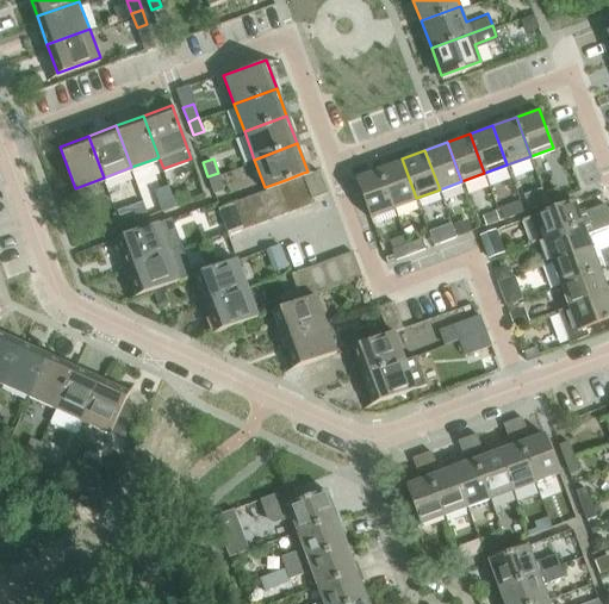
[(402,159),(379,167),(393,206),(416,198),(402,159)]
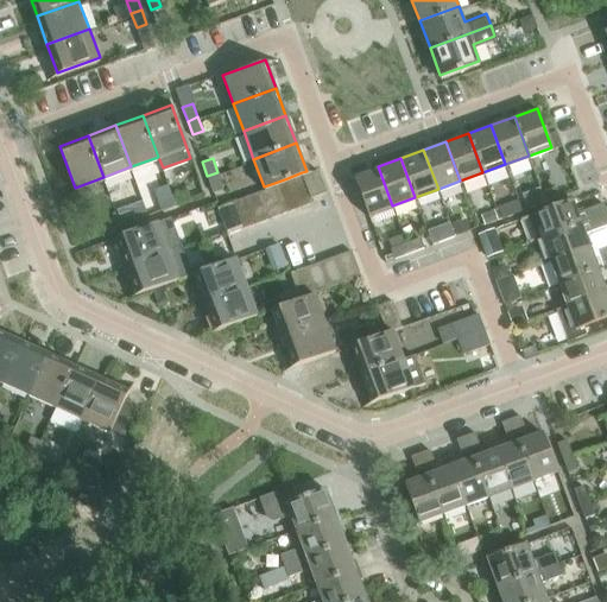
[(368,214),(392,206),(378,166),(354,176),(368,214)]
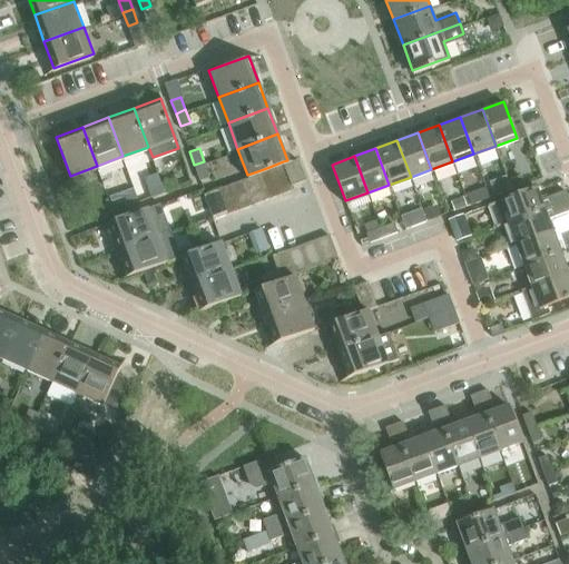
[(297,157),(287,160),(283,161),(291,184),(305,178),(297,157)]
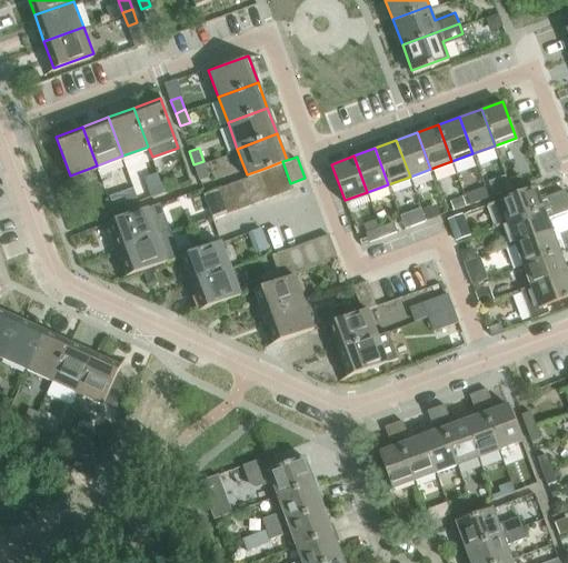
[(208,173),(203,161),(193,164),(199,177),(208,173)]
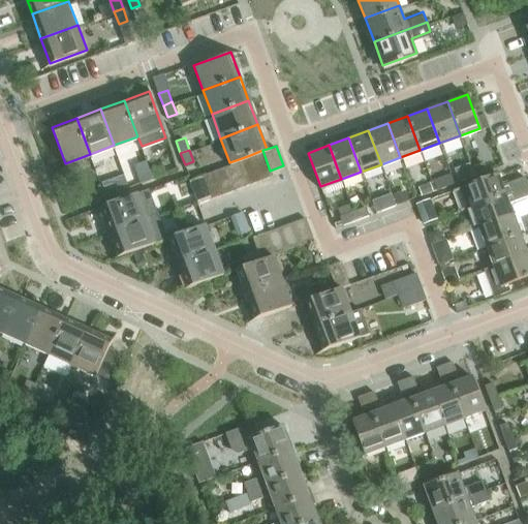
[(272,174),(270,171),(262,150),(250,155),(259,179),(272,174)]
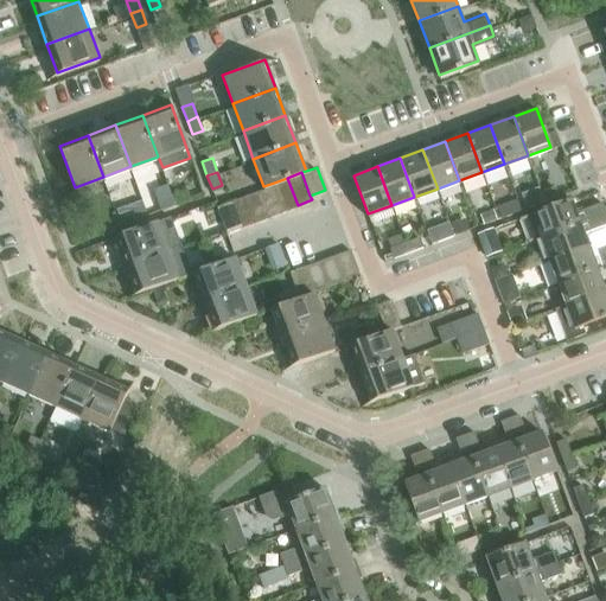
[(287,178),(274,183),(284,210),(298,205),(287,178)]
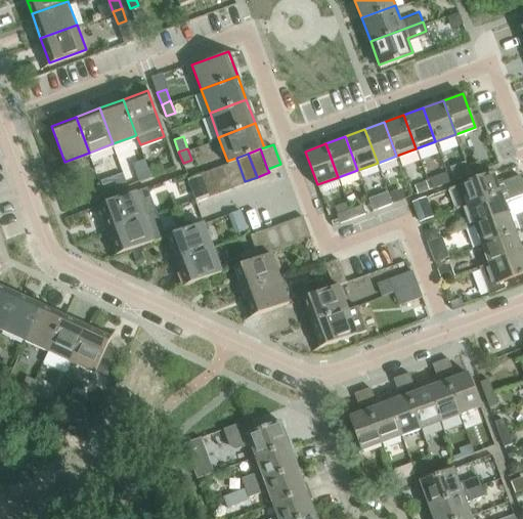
[(232,185),(245,181),(236,158),(227,161),(223,163),(232,185)]
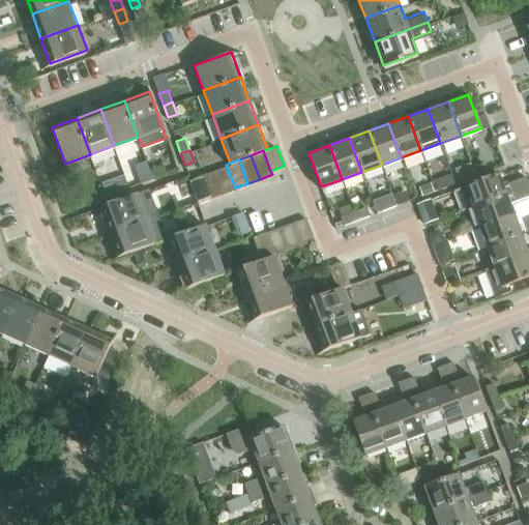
[(485,161),(471,165),(475,174),(488,169),(485,161)]
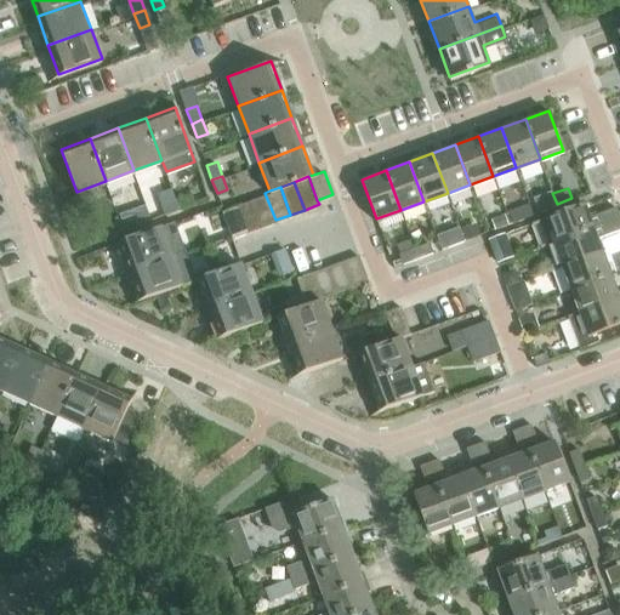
[(189,192),(175,197),(180,206),(193,201),(189,192)]
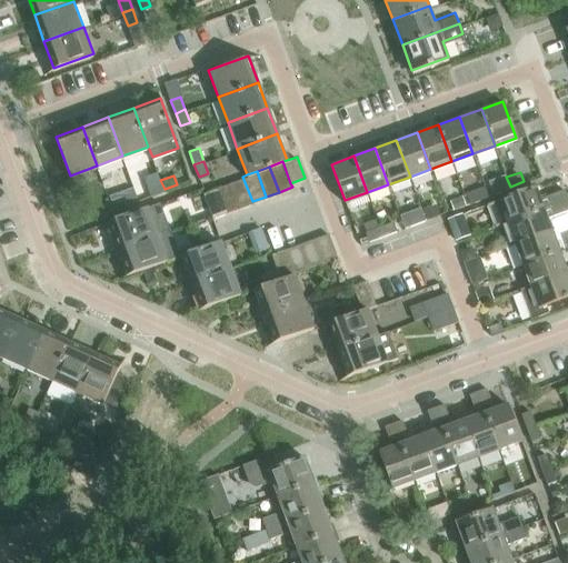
[(240,207),(252,201),(242,177),(230,181),(240,207)]
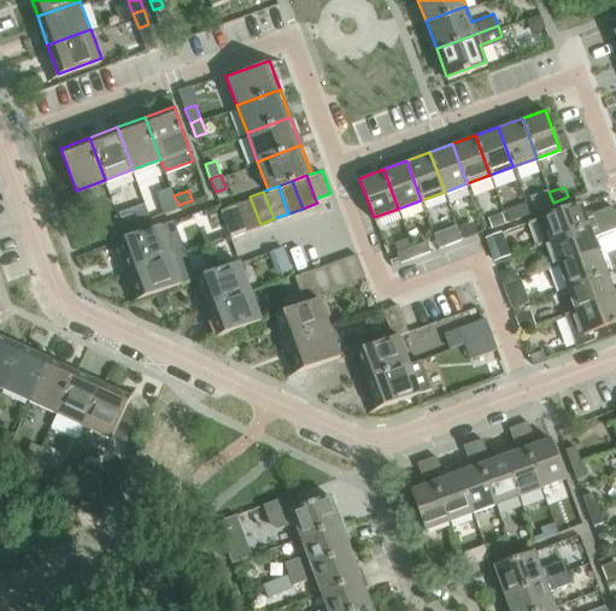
[(539,207),(553,203),(549,192),(534,198),(539,207)]
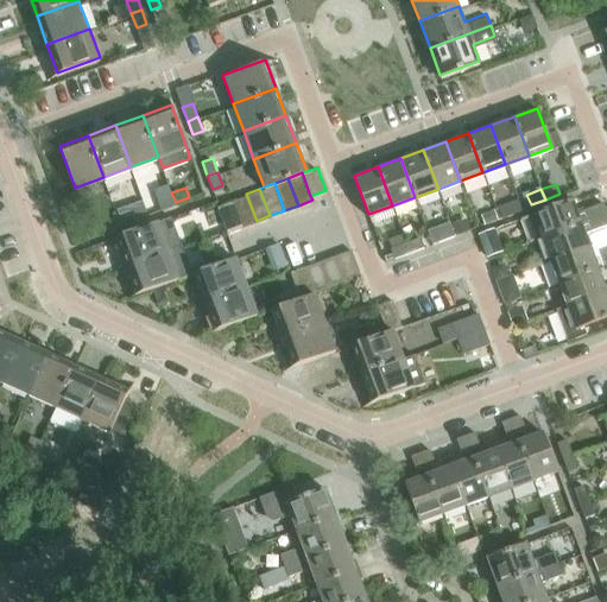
[(157,198),(160,208),(176,202),(171,192),(157,198)]
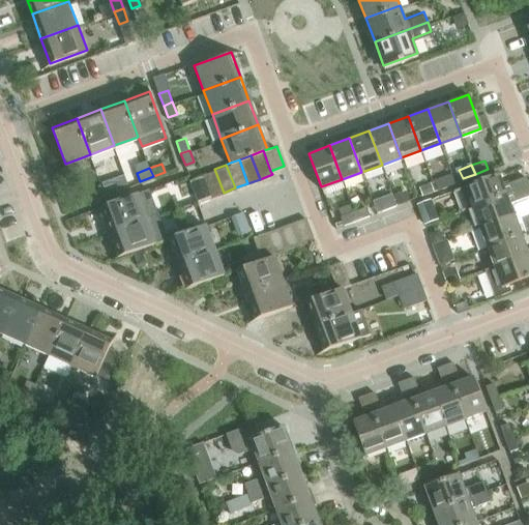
[(214,169),(202,173),(211,197),(224,193),(214,169)]
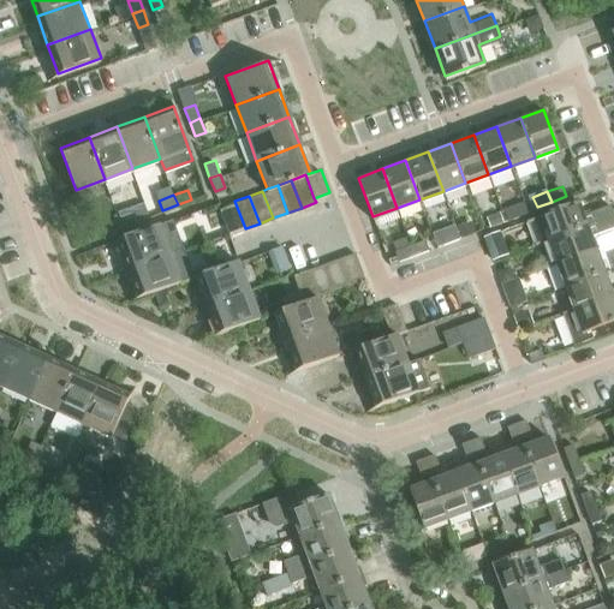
[(534,243),(547,238),(586,224),(577,198),(525,219),(534,243)]
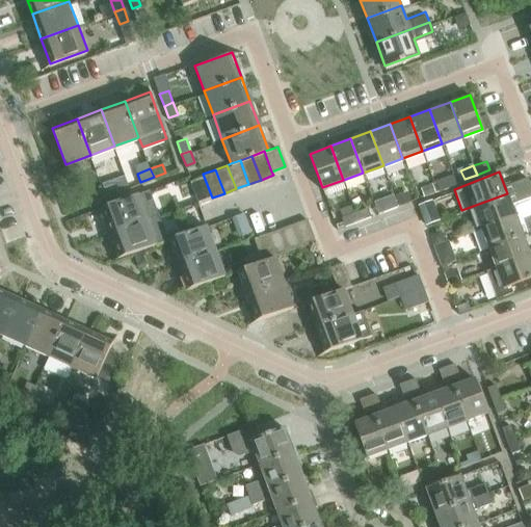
[(197,203),(212,198),(203,174),(189,179),(197,203)]
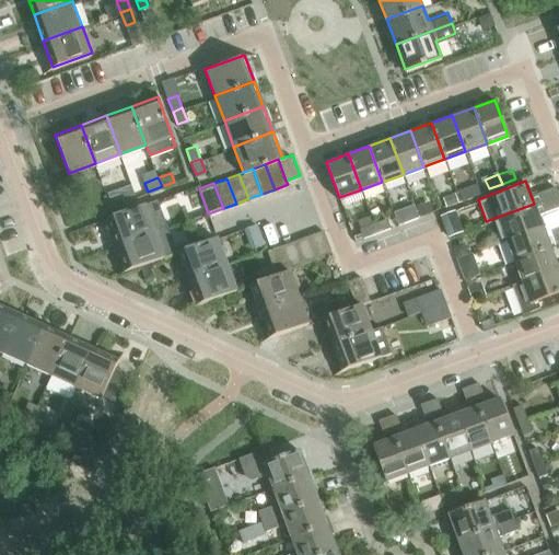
[(470,185),(456,189),(459,199),(474,194),(470,185)]
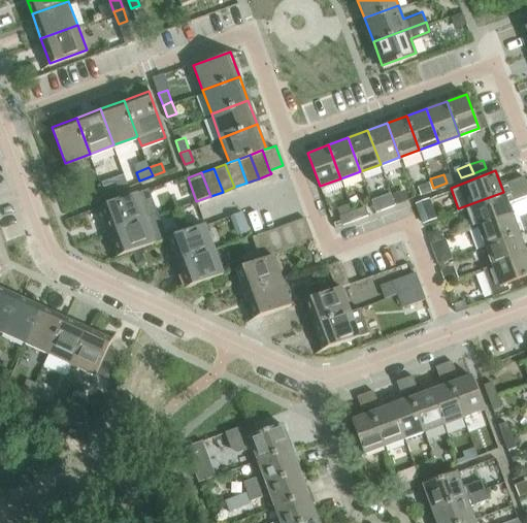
[(511,180),(514,188),(526,183),(524,174),(511,180)]
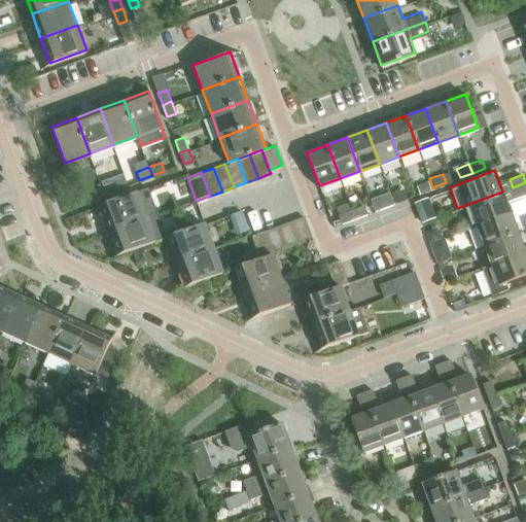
[(420,192),(432,187),(429,178),(417,183),(420,192)]
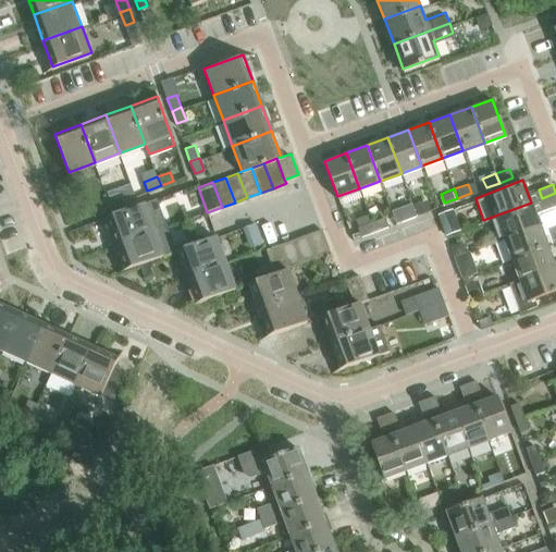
[(110,205),(123,199),(119,191),(107,195),(110,205)]
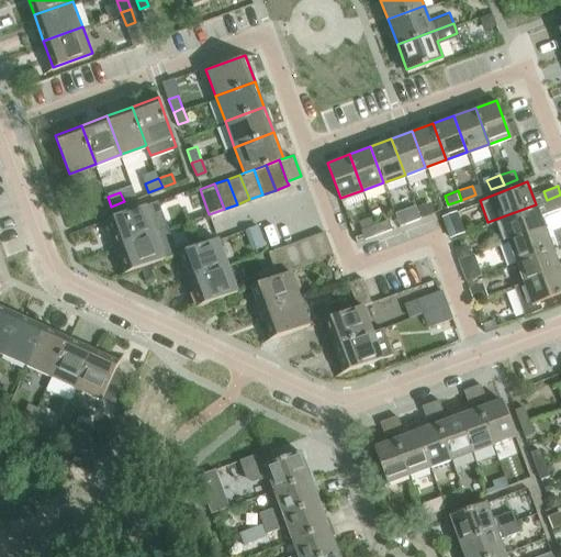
[(560,196),(560,195),(547,200),(550,209),(560,204),(560,196)]
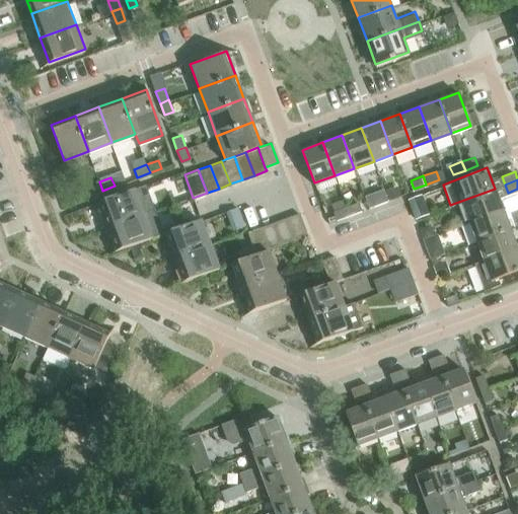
[(99,181),(87,187),(90,195),(102,191),(99,181)]
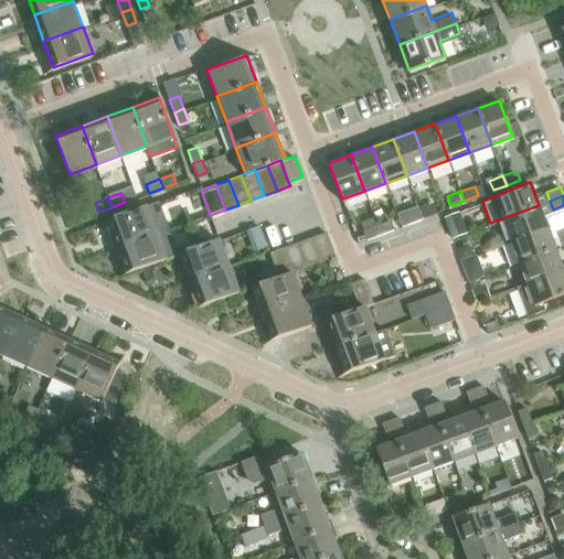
[(432,202),(418,207),(422,216),(436,212),(432,202)]
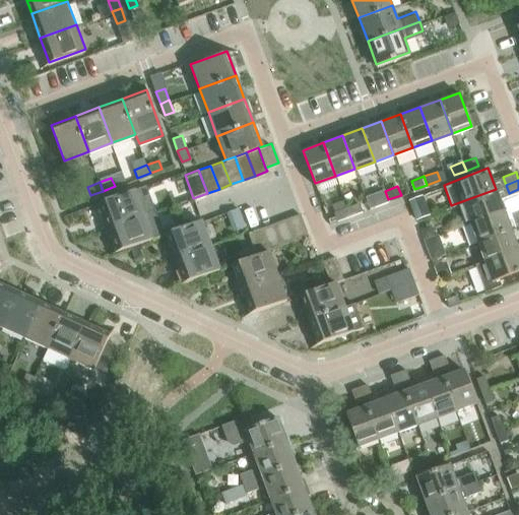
[(108,226),(143,212),(134,187),(99,200),(108,226)]
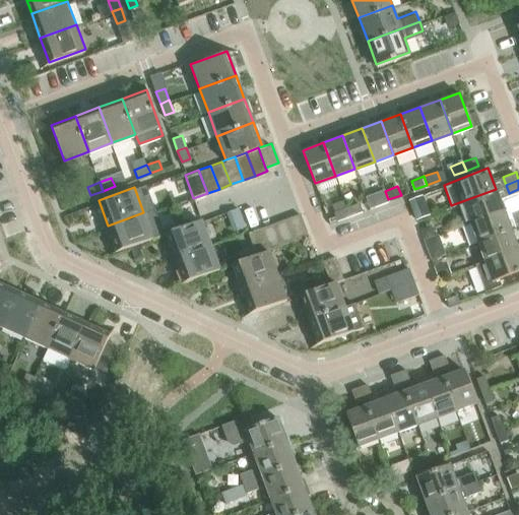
[(469,220),(503,207),(496,189),(462,201),(469,220)]
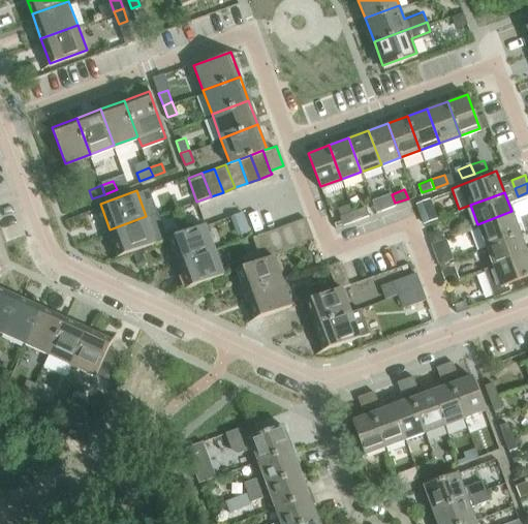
[(395,203),(392,194),(379,198),(382,208),(395,203)]
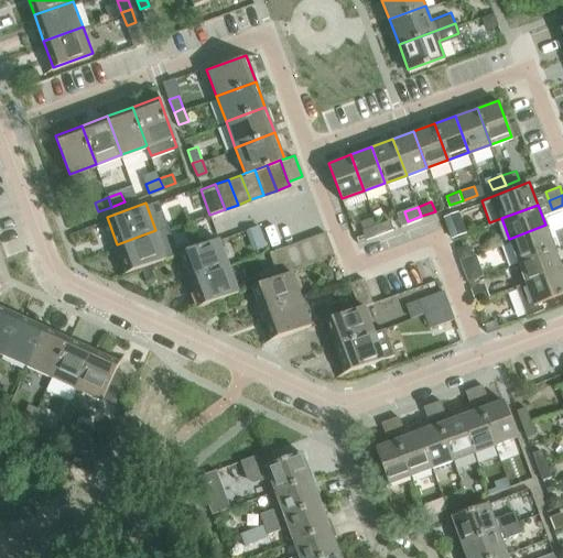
[(389,217),(376,222),(379,231),(392,227),(389,217)]
